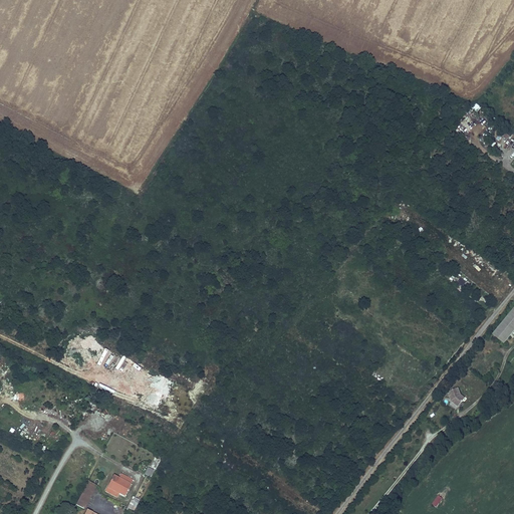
[(476,103),(471,108),(478,113),(482,108),(476,103)]
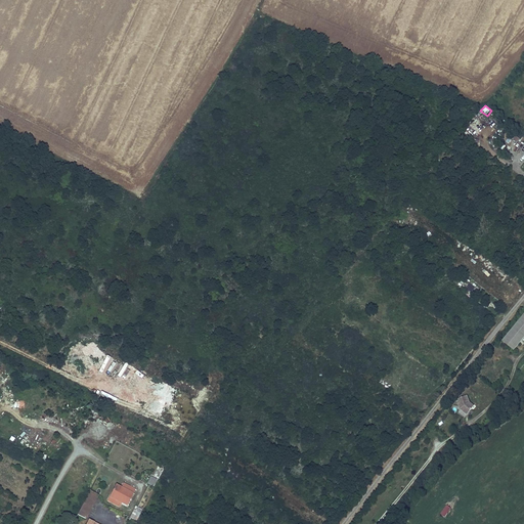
[(469,284),(465,292),(471,295),(475,287),(469,284)]
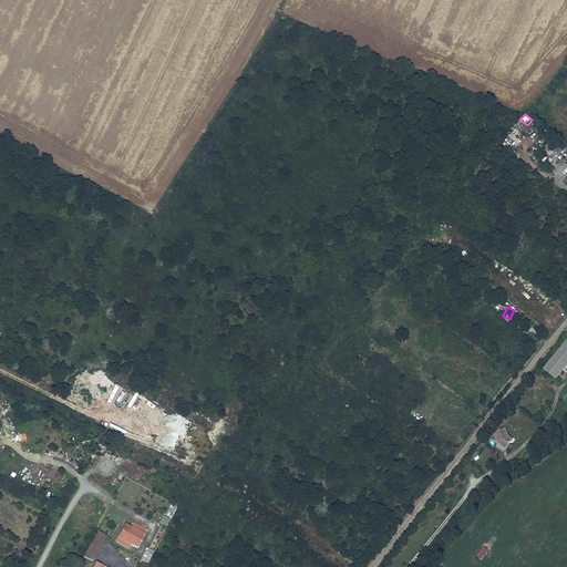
[(566,342),(545,370),(557,380),(566,367),(566,342)]
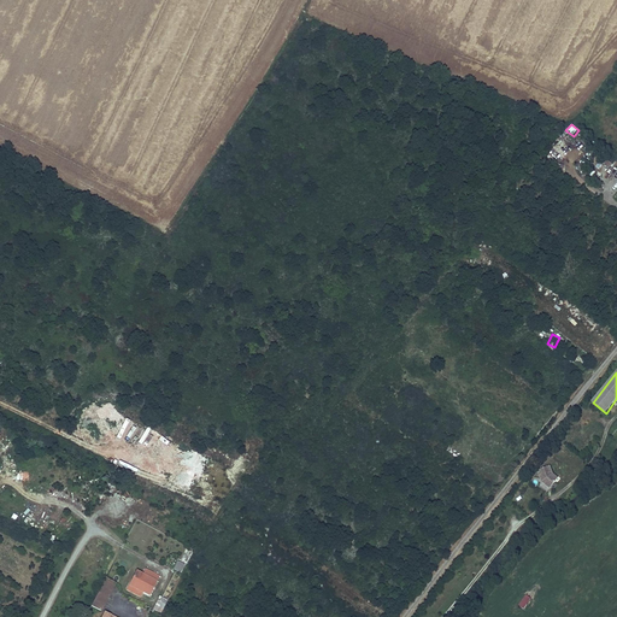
[(551,466),(539,471),(542,480),(544,479),(545,481),(544,482),(551,488),(559,479),(553,475),(551,466)]
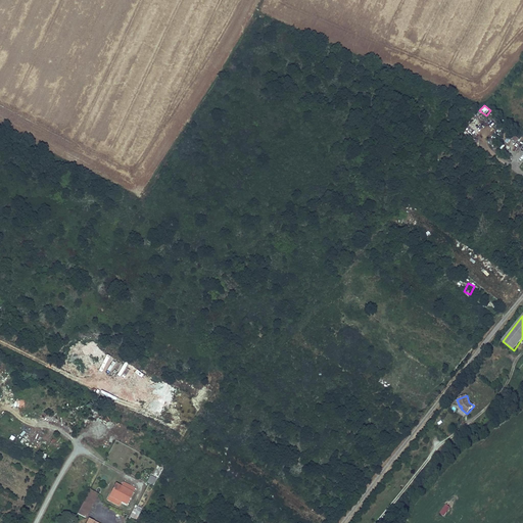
[(153,486),(157,479),(150,476),(147,483),(153,486)]
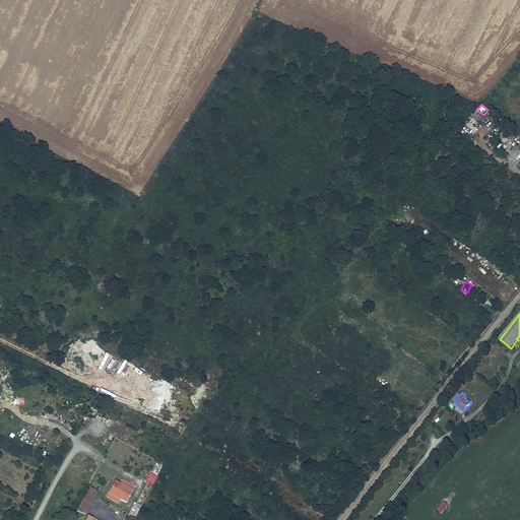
[(120,499),(120,500),(121,500),(126,503),(133,491),(132,490),(134,486),(123,480),(121,484),(122,484),(119,491),(123,494),(120,499)]
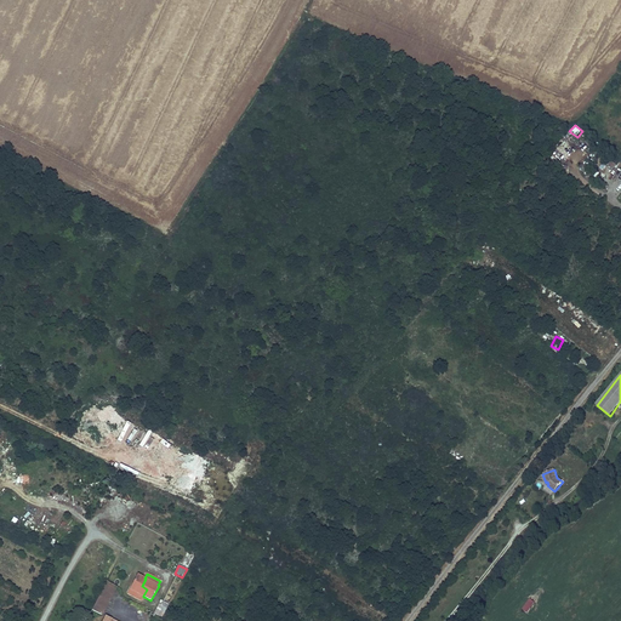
[(138,575),(127,594),(135,598),(137,593),(143,597),(143,596),(147,590),(142,586),(146,579),(144,579),(138,575)]
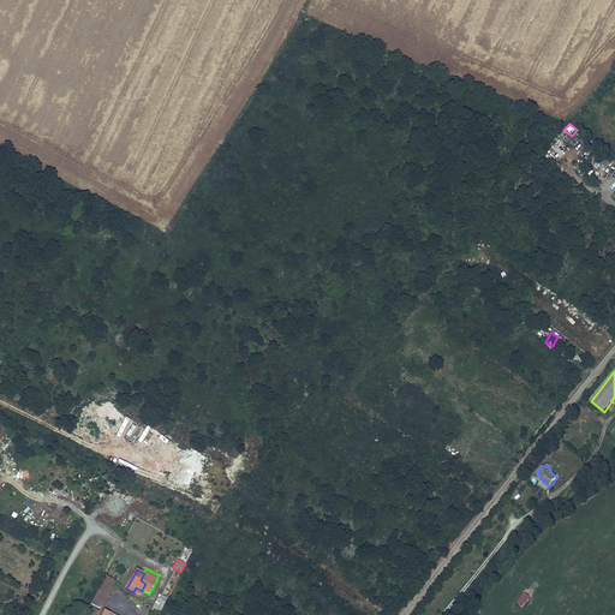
[(106,577),(91,604),(101,609),(115,581),(106,577)]
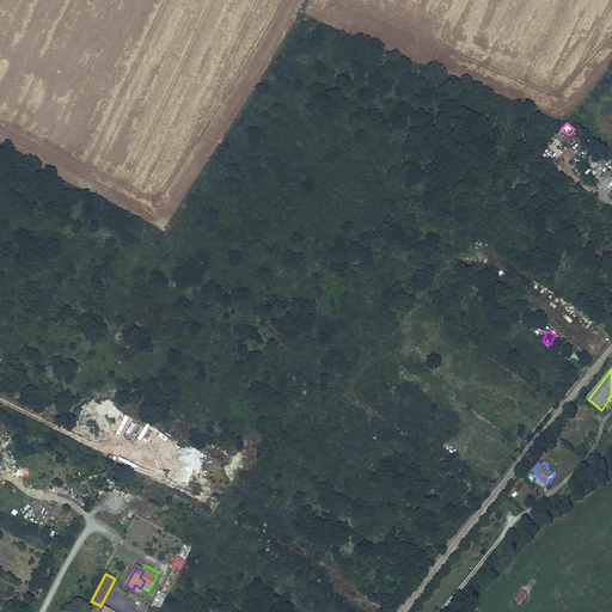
[(521,591),(514,601),(520,605),(527,594),(521,591)]
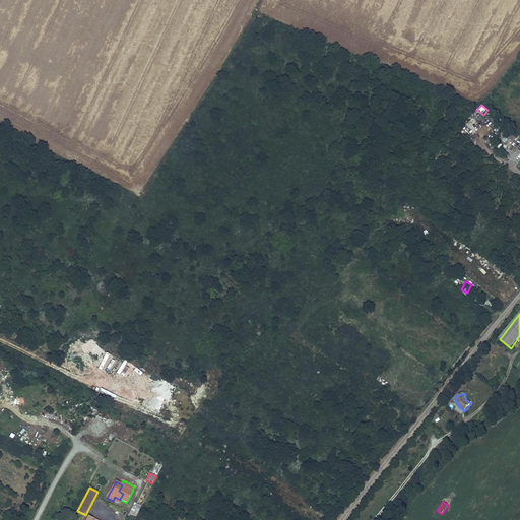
[(137,513),(141,506),(136,503),(132,511),(137,513)]
